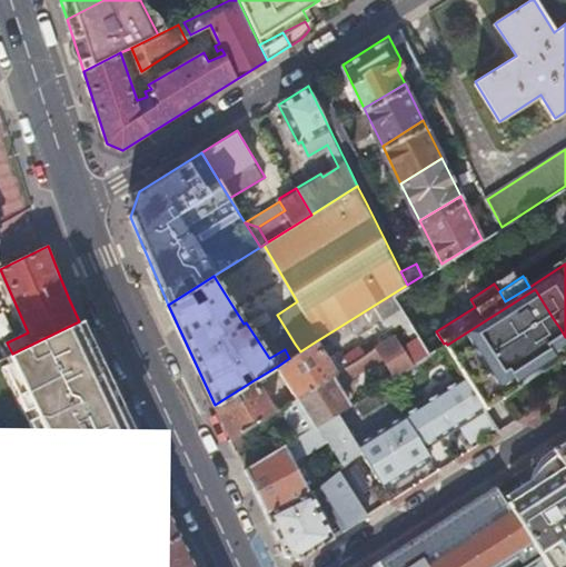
[(552,354),(565,345),(565,337),(560,329),(553,318),(535,289),(447,345),(464,372),(473,386),(477,394),(480,399),(513,378),(516,384),(555,358),(552,354)]
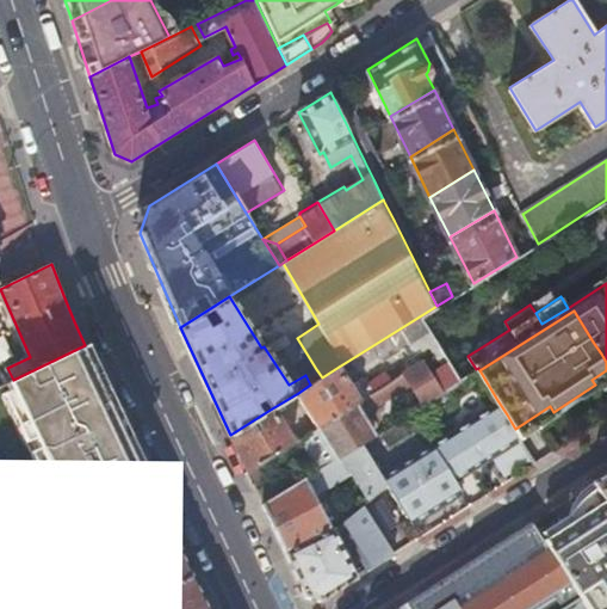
[(118,417),(85,345),(13,380),(0,386),(0,515),(12,541),(147,477),(118,417)]
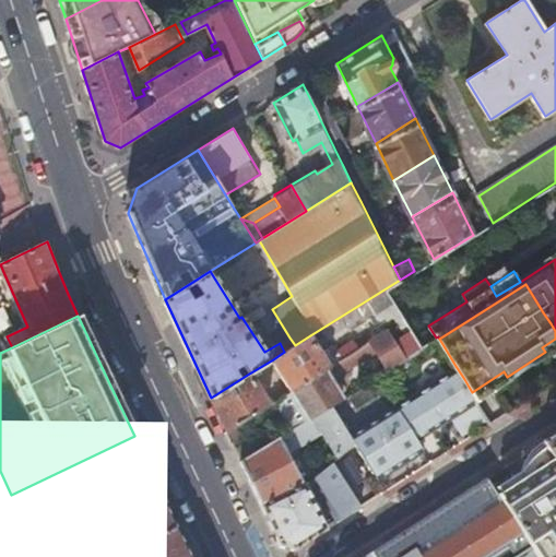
[(338,348),(343,358),(359,348),(374,340),(383,333),(378,324),(338,348)]
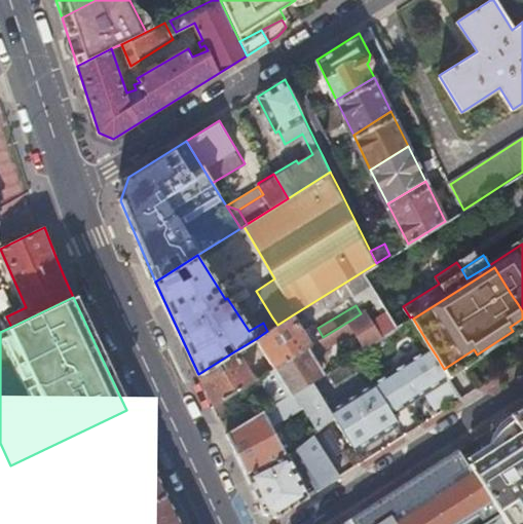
[(323,337),(319,340),(274,368),(260,376),(276,402),(290,394),(290,393),(312,378),(323,373),(312,357),(324,349),(326,345),(356,327),(367,344),(382,335),(366,310),(361,313),(351,320),(338,328),(323,337)]
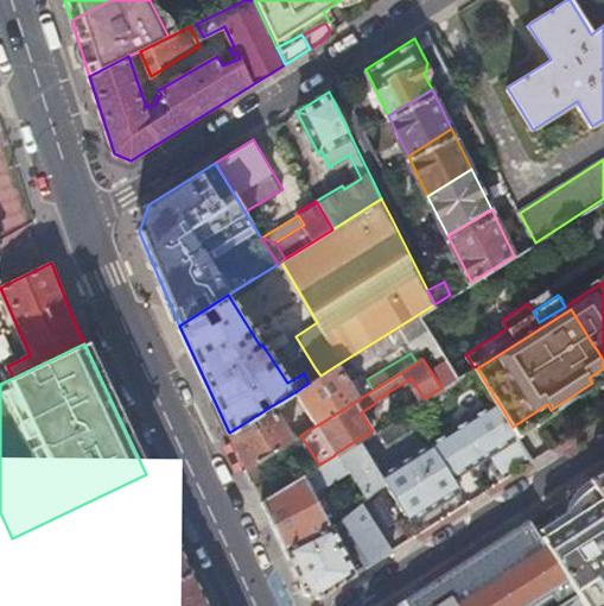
[(0,384),(13,378),(7,366),(6,364),(0,366),(0,384)]
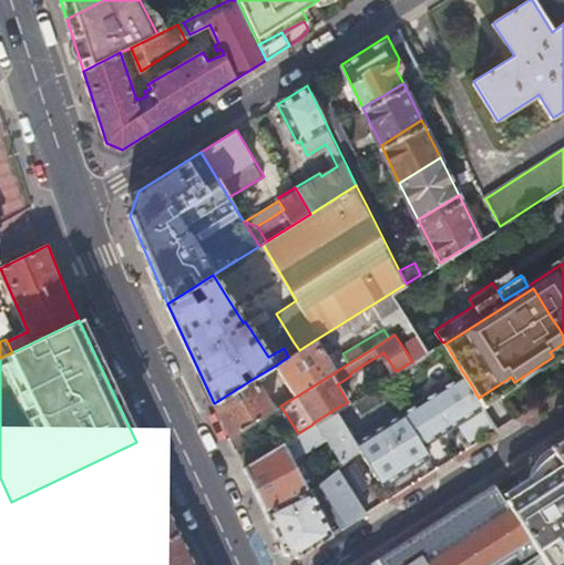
[(330,366),(315,340),(299,350),(288,357),(277,365),(296,397),(344,367),(339,360),(330,366)]
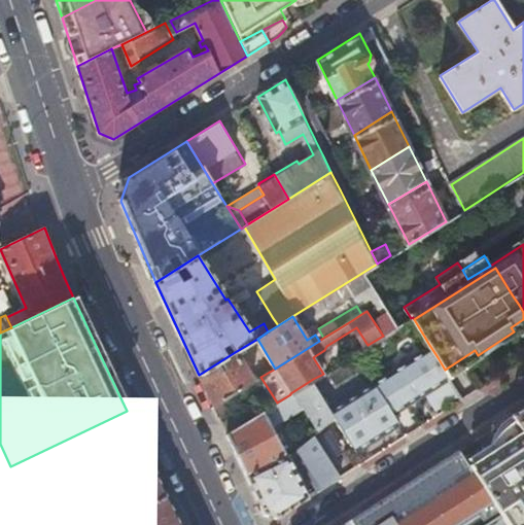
[(411,318),(397,326),(383,336),(368,345),(356,352),(374,379),(429,345),(414,319),(413,317),(411,318)]
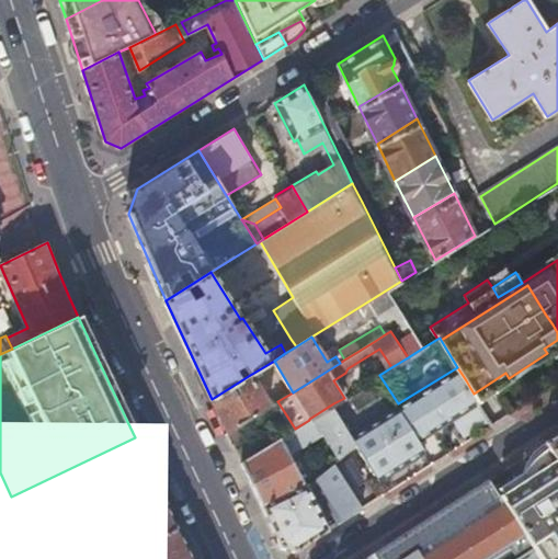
[(296,346),(291,339),(281,344),(285,353),(296,346)]
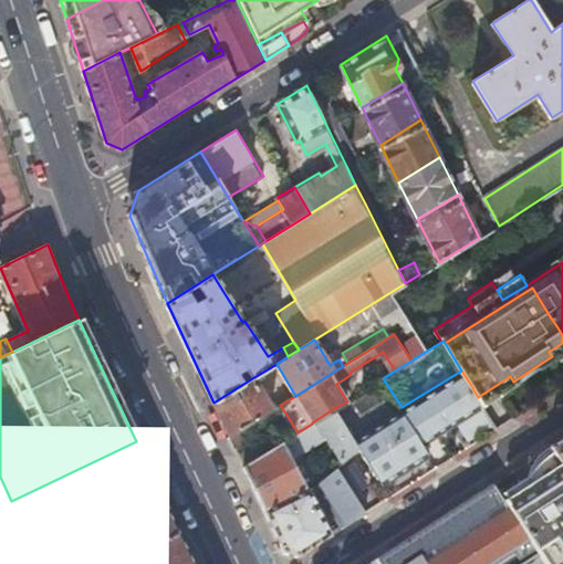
[(470,384),(461,371),(402,407),(425,445),(485,409),(478,397),(475,392),(470,384)]
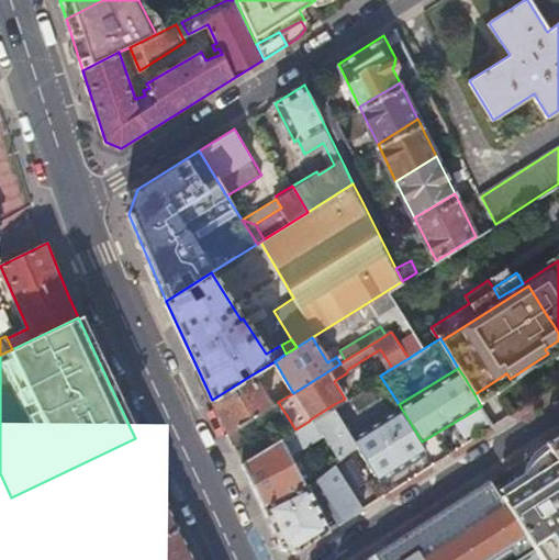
[(250,376),(212,400),(228,433),(270,406),(250,376)]
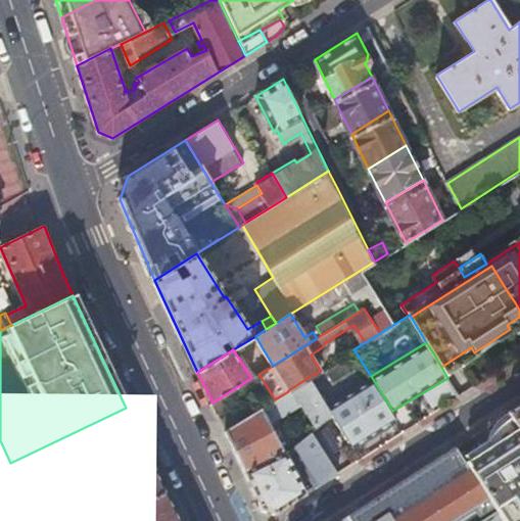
[(371,376),(353,349),(321,371),(311,376),(327,403),(371,376)]
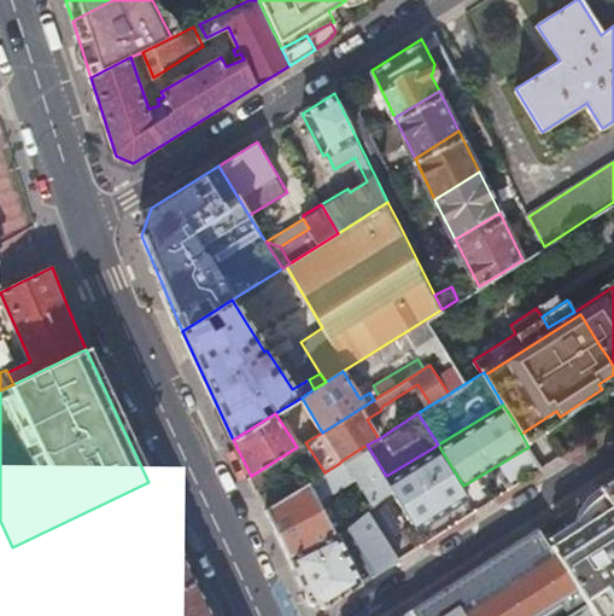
[(367,445),(340,462),(340,463),(325,472),(298,489),(265,509),(290,559),(337,535),(320,503),(332,494),(325,484),(350,469),(356,478),(374,505),(393,488),(386,476),(367,445)]
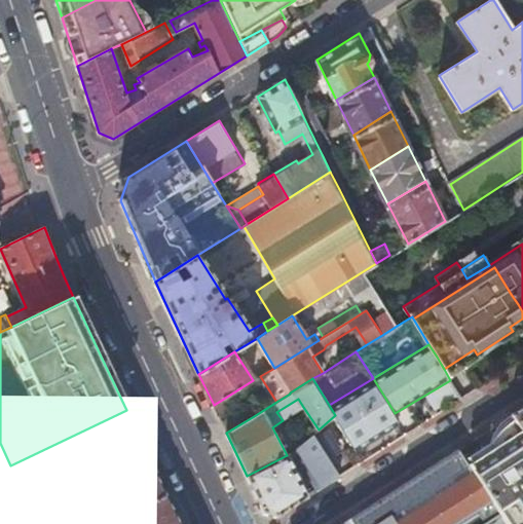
[(395,413),(373,378),(329,405),(335,415),(357,450),(401,423),(395,413)]
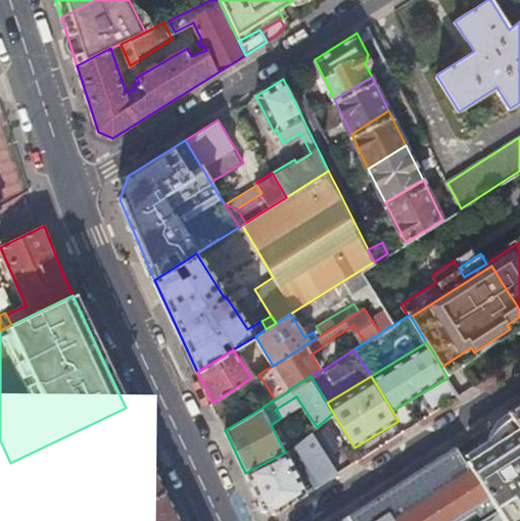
[(281,418),(301,405),(296,396),(275,410),(281,418)]
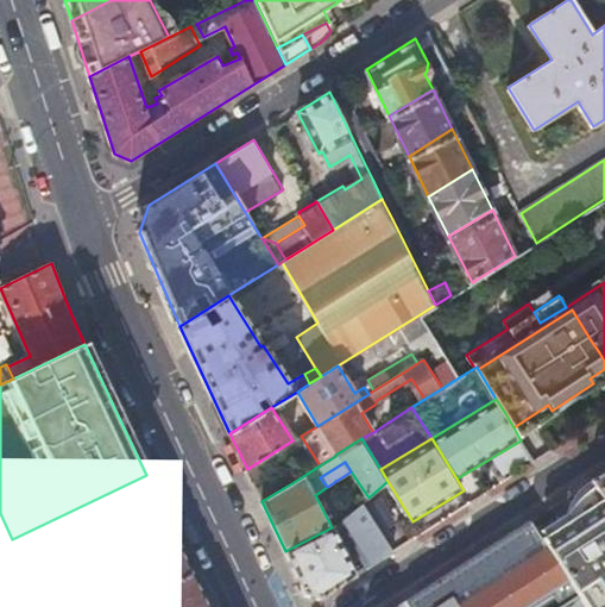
[(287,470),(256,489),(262,501),(294,482),(287,470)]
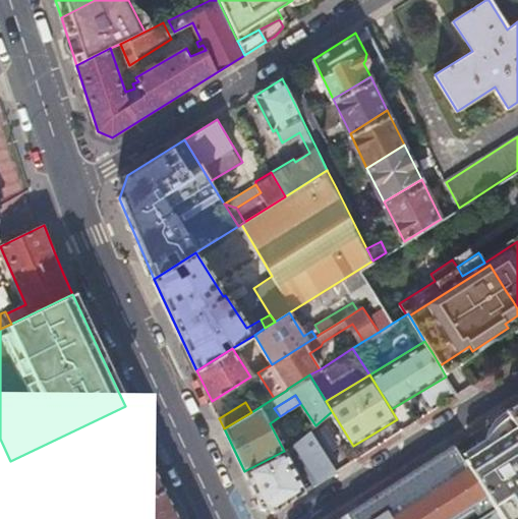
[(517,402),(508,409),(517,423),(517,402)]
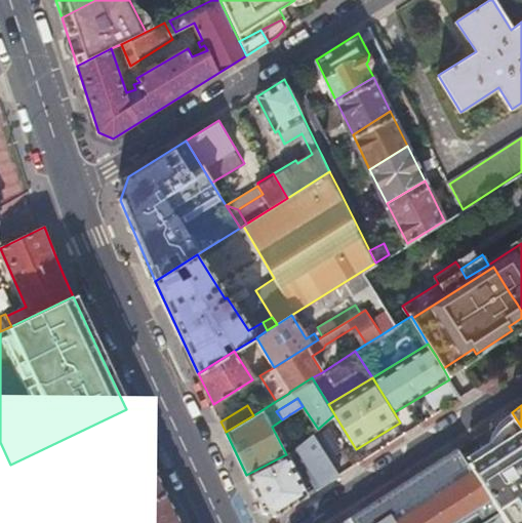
[(155,470),(126,409),(10,465),(37,522),(40,522),(82,504),(75,488),(56,497),(54,503),(38,470),(64,457),(62,452),(68,449),(71,453),(90,445),(112,489),(155,470)]
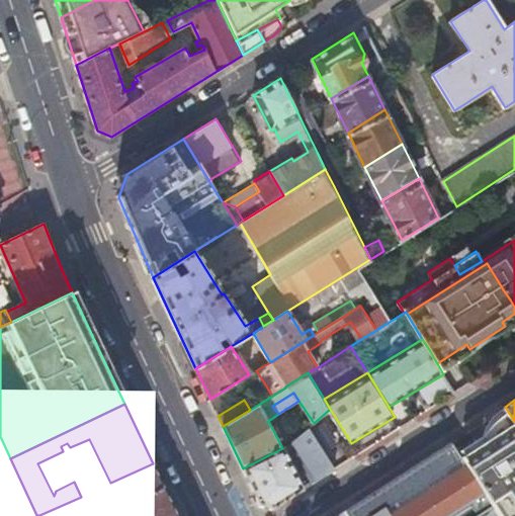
[(494,444),(514,430),(514,421),(505,407),(504,408),(500,411),(497,414),(494,420),(492,426),(491,430),(491,434),(491,438),(494,444)]
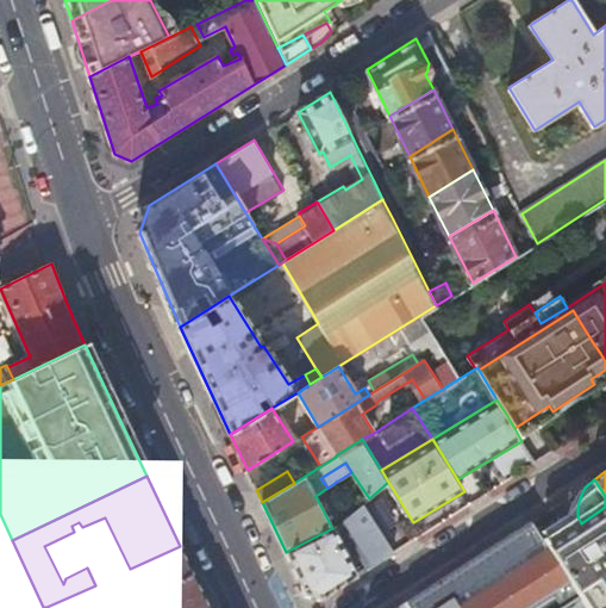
[(368,569),(394,552),(363,502),(339,522),(368,569)]
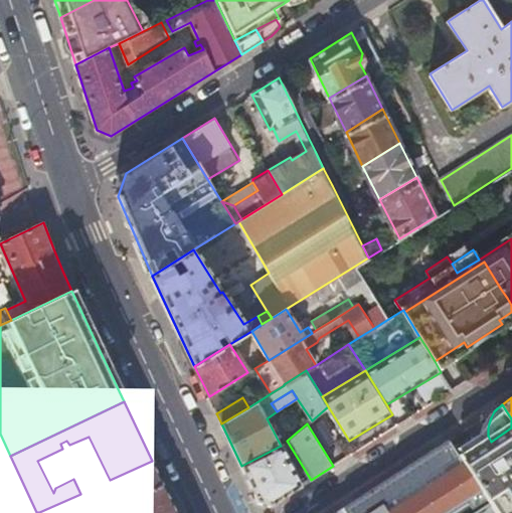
[(511,428),(491,442),(464,459),(463,460),(490,503),(496,512),(499,512),(501,512),(510,512),(511,511),(511,428)]
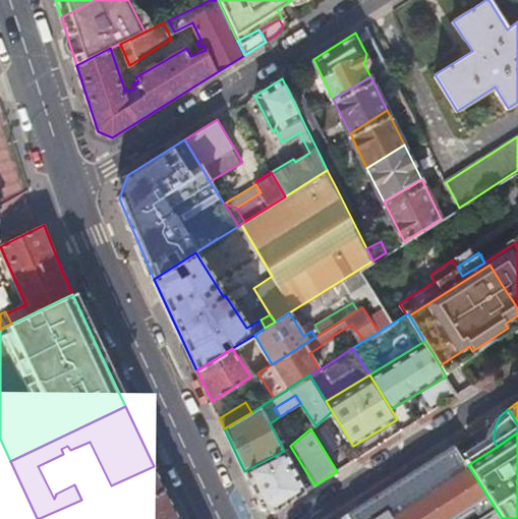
[(469,464),(497,447),(494,441),(466,458),(469,464)]
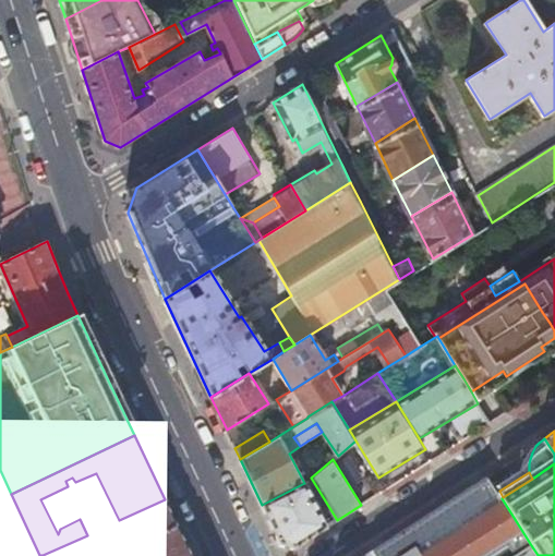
[(514,555),(531,545),(502,498),(486,475),(374,547),(379,555),(514,555)]
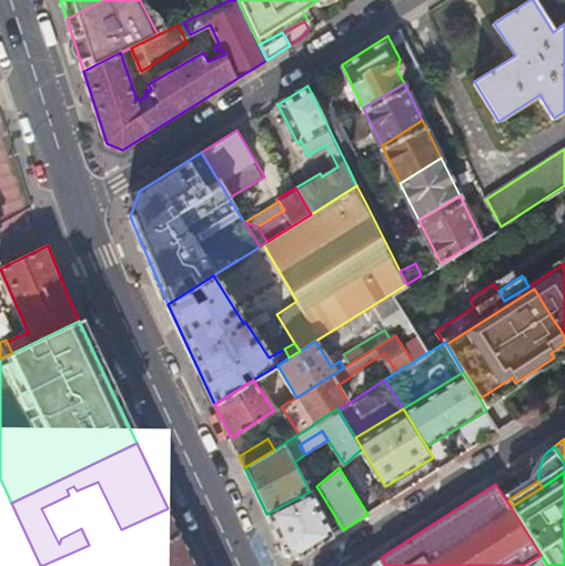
[(303,555),(333,536),(312,491),(310,492),(266,514),(285,553),(303,555)]
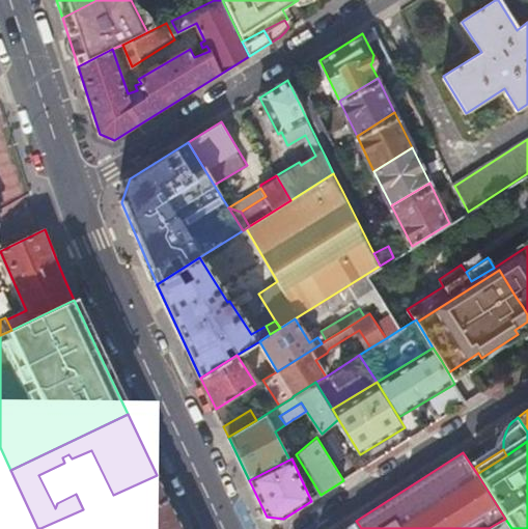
[(182,528),(157,475),(113,495),(103,500),(105,505),(89,513),(94,524),(110,517),(115,528),(182,528)]
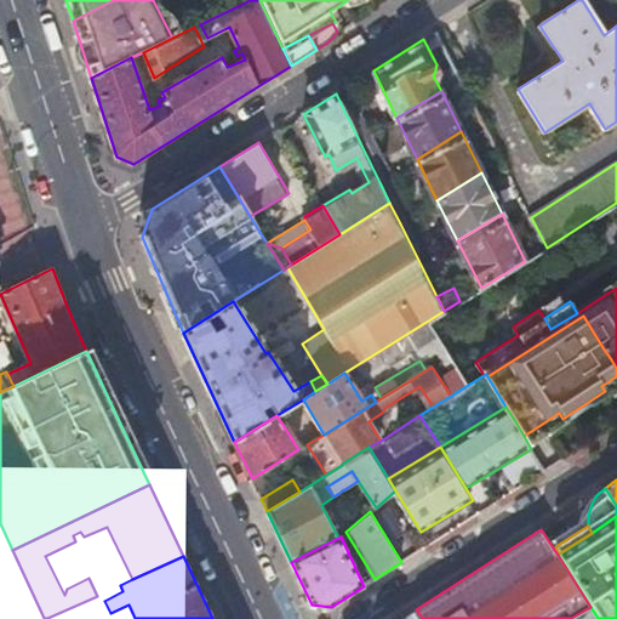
[(598,618),(590,607),(571,618),(598,618)]
